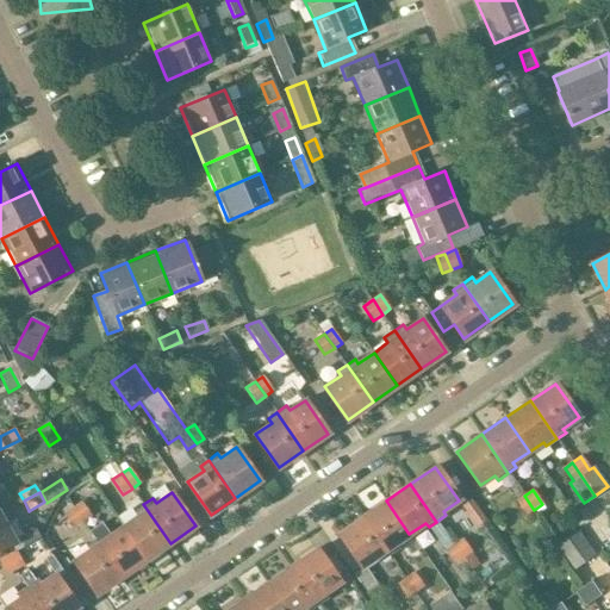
[(516,500),(526,516),(534,510),(524,496),(516,500)]
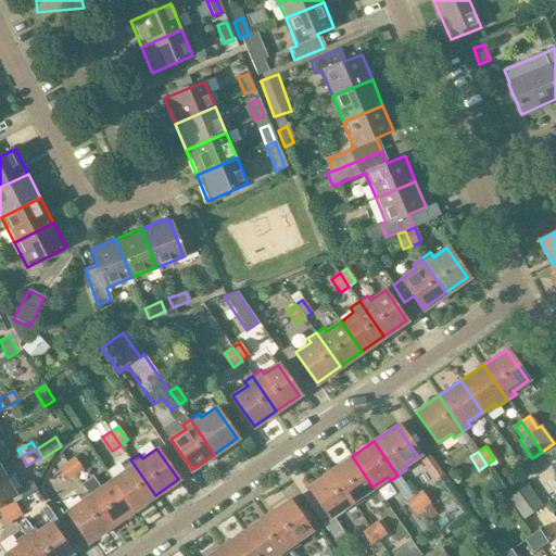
[(364,500),(361,495),(373,487),(352,456),(330,470),(355,506),(364,500)]
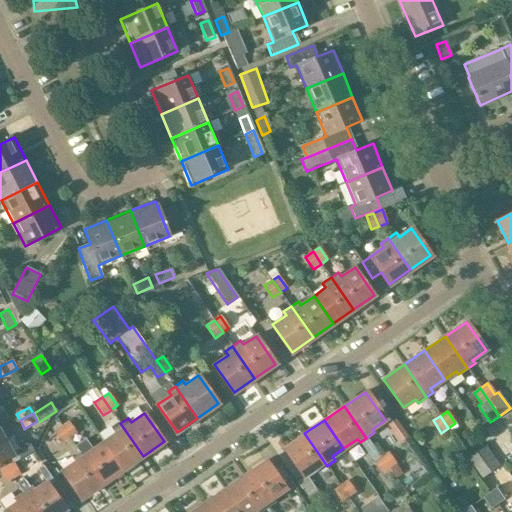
[(68,421),(61,426),(70,438),(77,434),(68,421)]
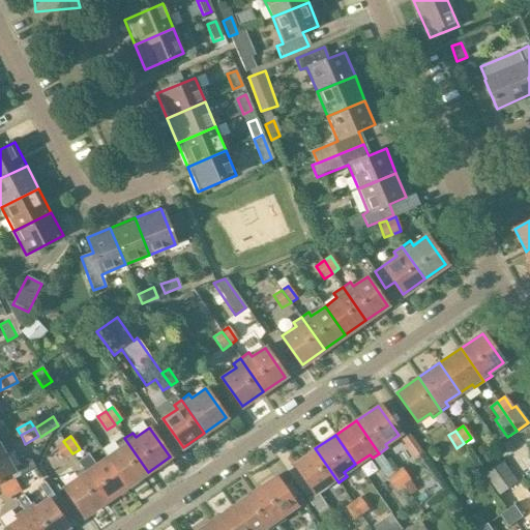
[(107,458),(126,487),(148,472),(124,438),(116,444),(119,448),(107,458)]
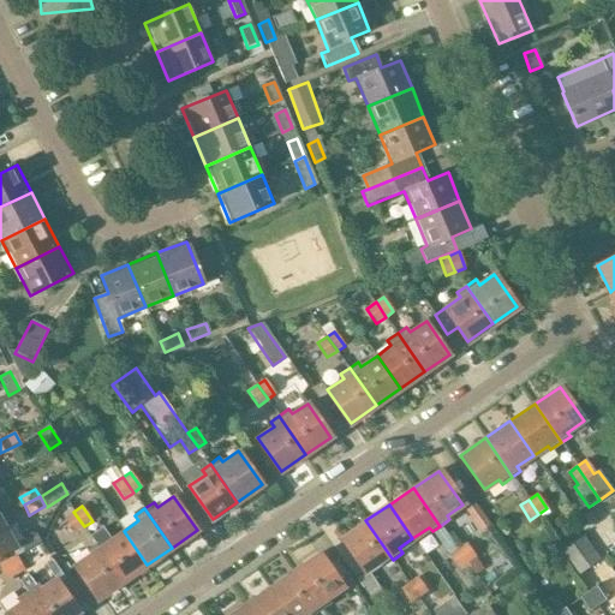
[(65,517),(76,532),(84,526),(73,512),(65,517)]
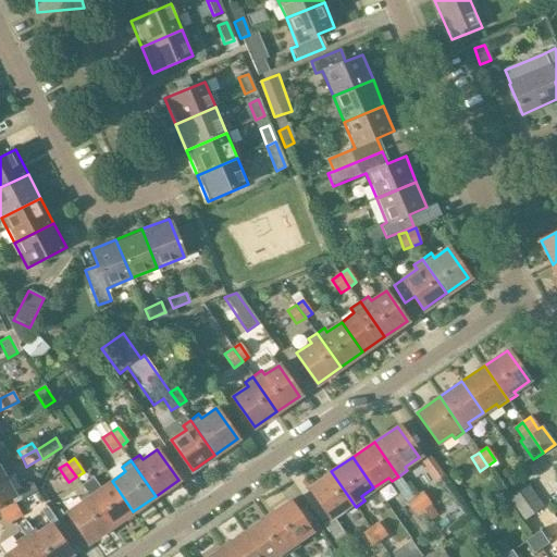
[(0,500),(12,494),(3,478),(8,475),(3,468),(0,469),(0,500)]
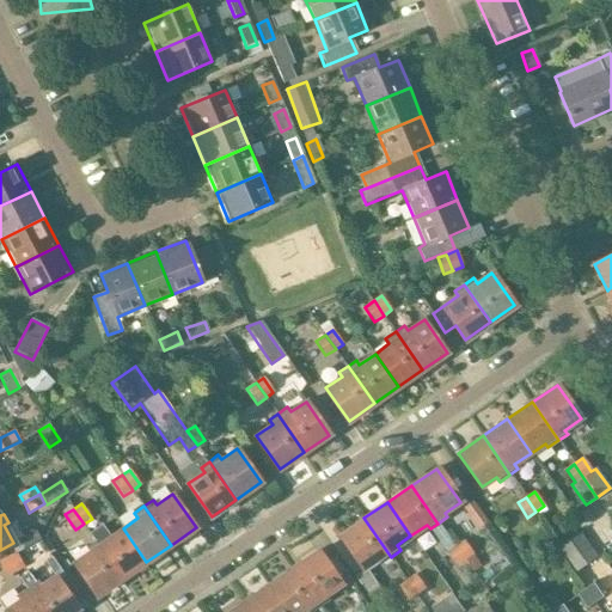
[(378,558),(381,563),(391,557),(363,518),(338,536),(362,570),(378,558)]
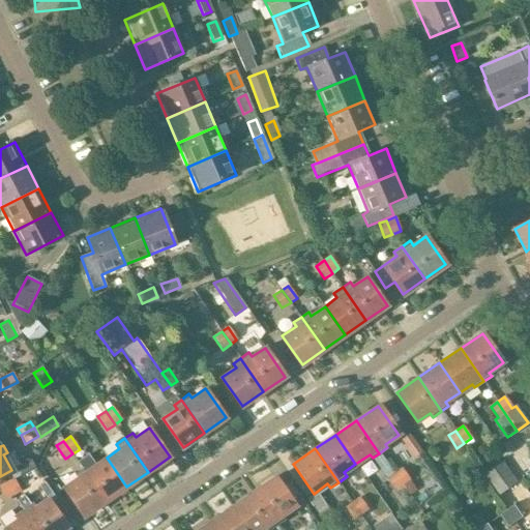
[(82,467),(106,501),(126,487),(107,458),(93,467),(90,462),(82,467)]
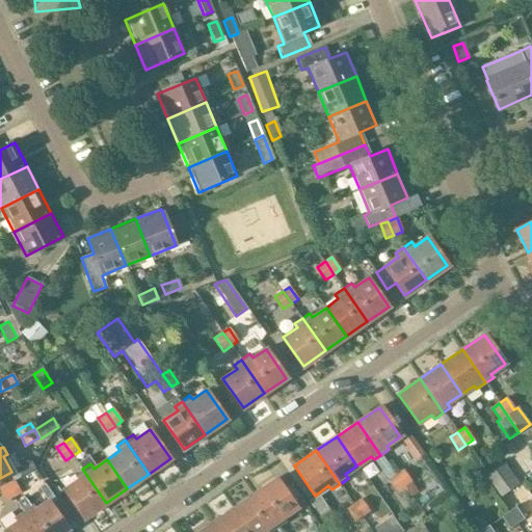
[(16,468),(21,477),(34,471),(29,460),(16,468)]
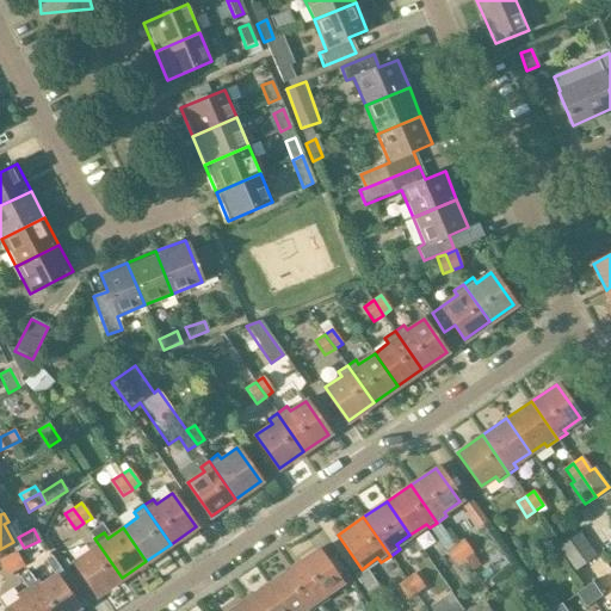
[(579,531),(556,547),(574,569),(596,555),(579,531)]
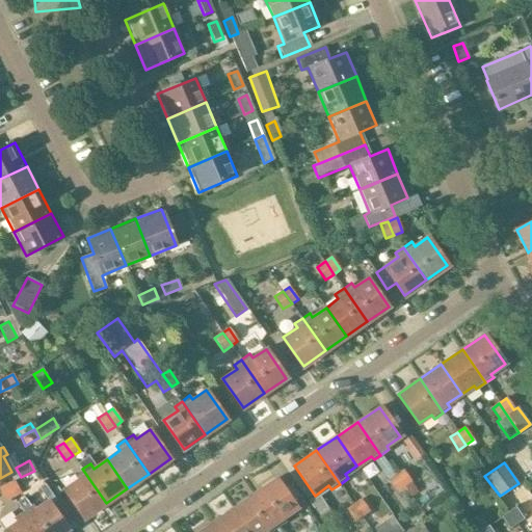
[(64,489),(84,519),(106,503),(82,469),(75,474),(78,479),(64,489)]
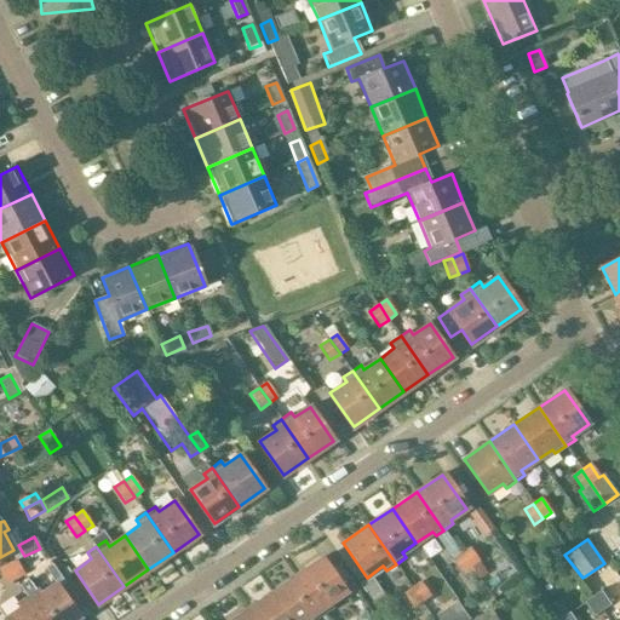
[(470,549),(460,555),(470,569),(480,563),(470,549)]
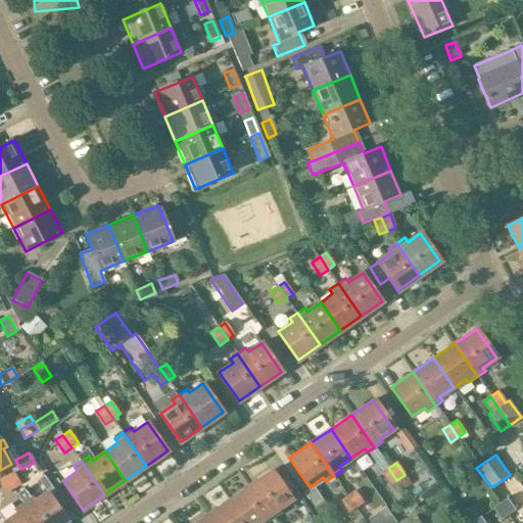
[(382,472),(390,484),(396,480),(388,468),(382,472)]
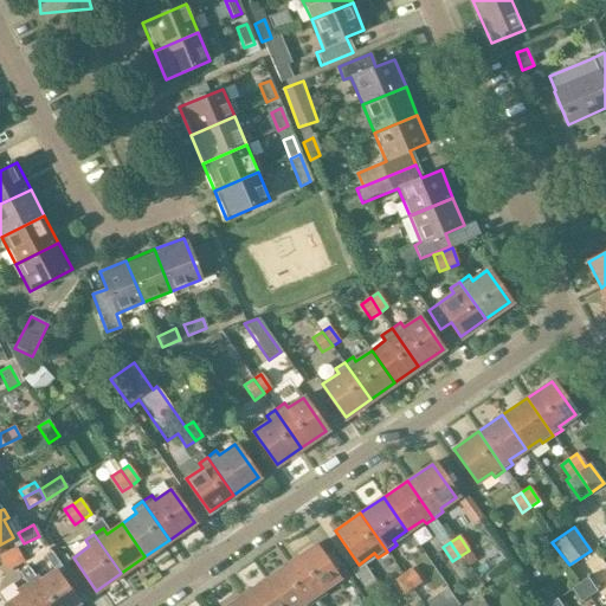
[(314,546),(289,562),(316,600),(324,594),(322,590),(337,579),(314,546)]
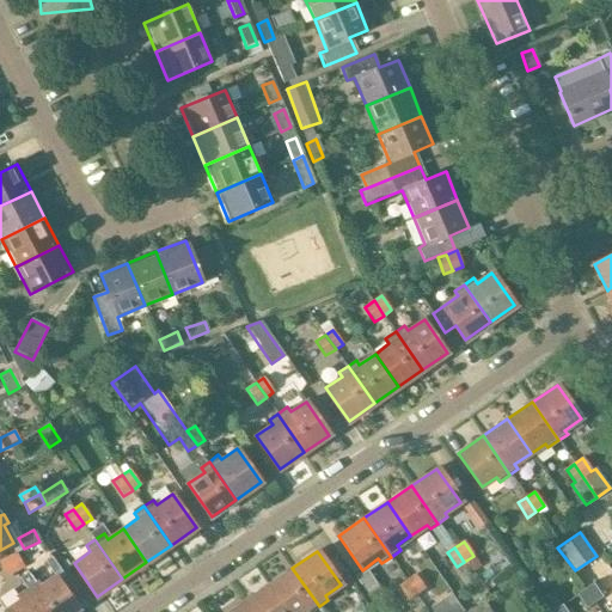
[(24,568),(16,552),(6,557),(16,573),(24,568)]
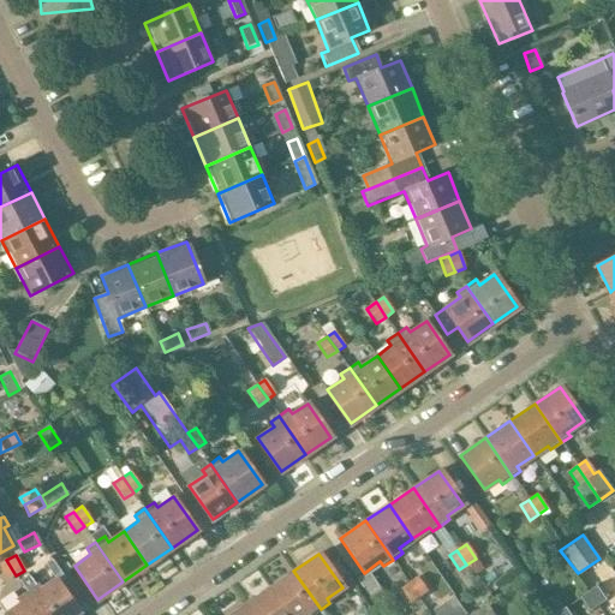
[(0,562),(0,568),(6,580),(16,575),(6,560),(0,562)]
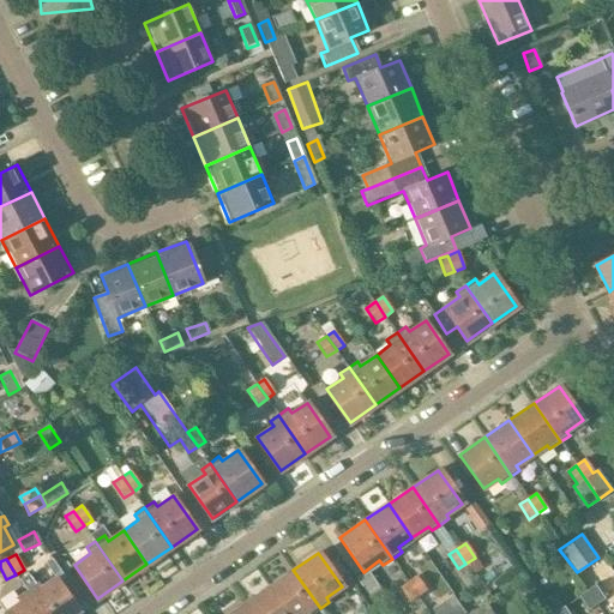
[(293,570),(269,587),(288,613),(301,613),(307,611),(309,613),(312,613),(320,608),(293,570)]
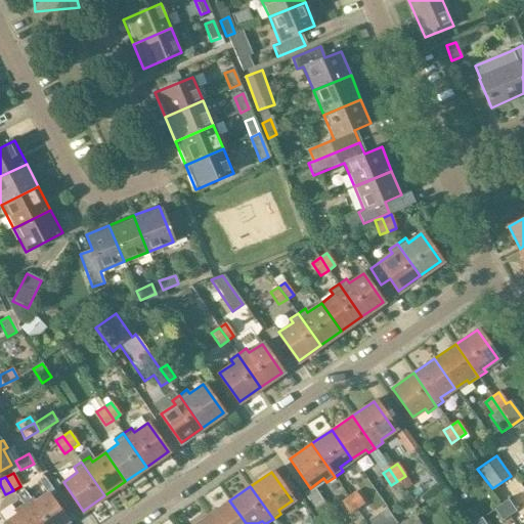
[(61,523),(67,521),(47,492),(34,501),(32,497),(23,504),(37,523),(61,523)]
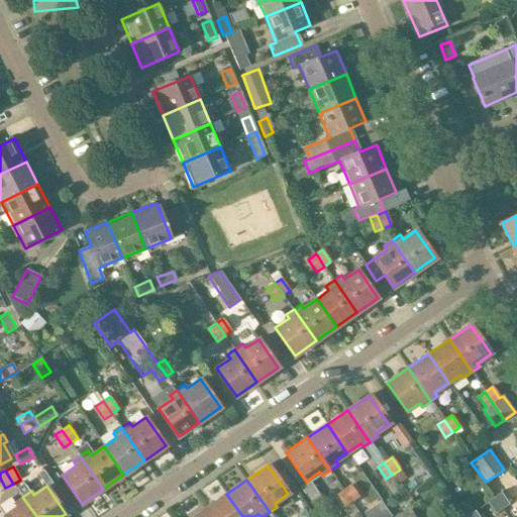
[(350,486),(343,490),(352,502),(358,498),(350,486)]
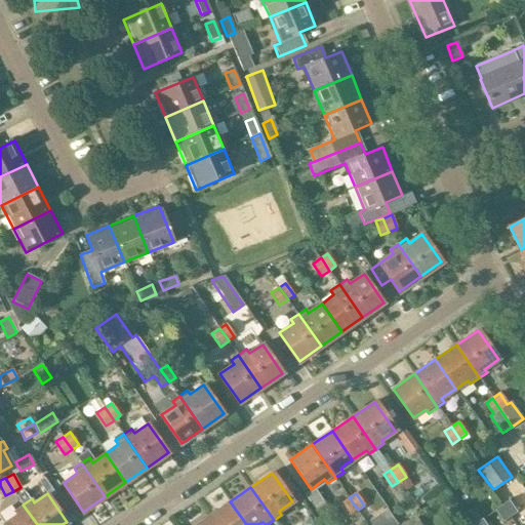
[(341,502),(350,515),(358,510),(349,497),(341,502)]
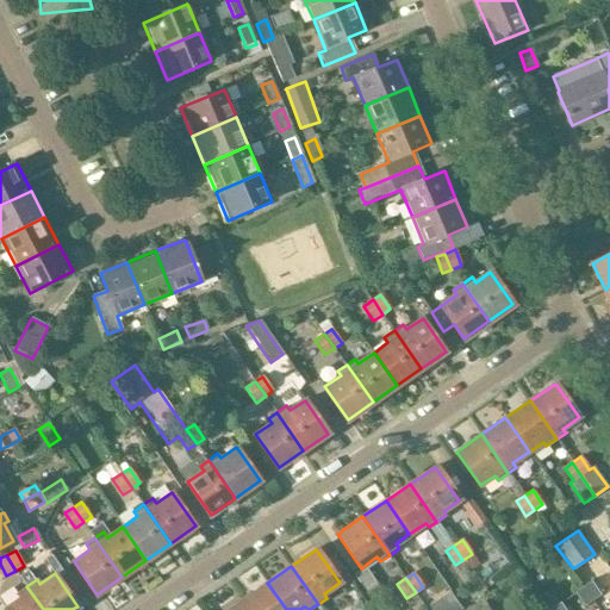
[(599,596),(591,582),(584,587),(592,601),(599,596)]
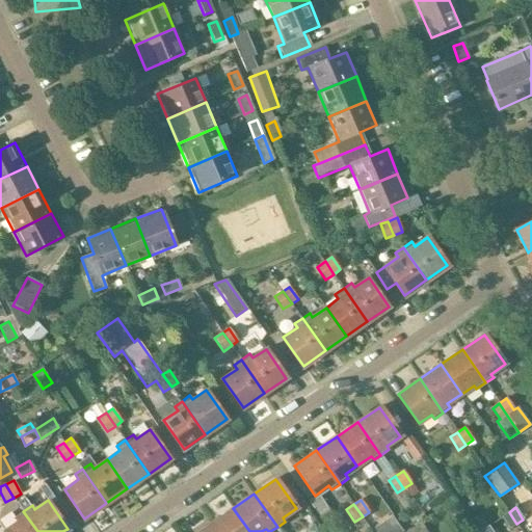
[(218,531),(249,531),(233,508),(212,523),(218,531)]
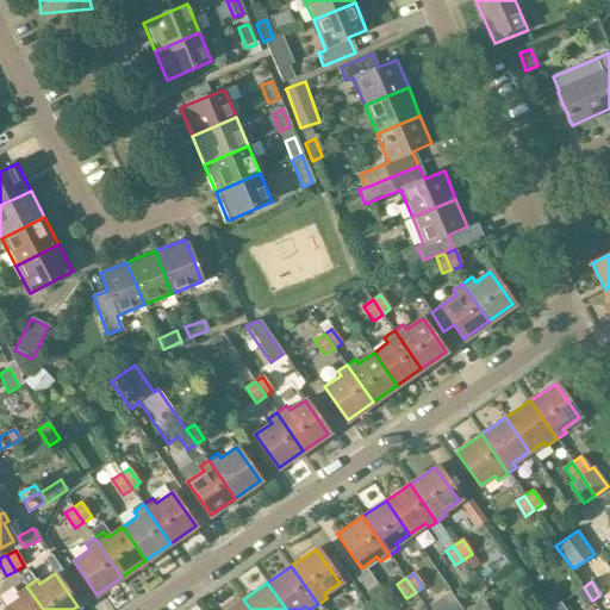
[(5,608),(6,609),(43,609),(26,586),(18,592),(22,597),(5,608)]
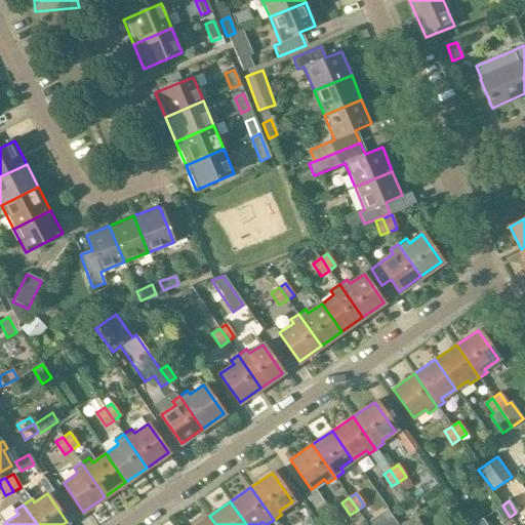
[(495,510),(502,521),(510,517),(502,506),(495,510)]
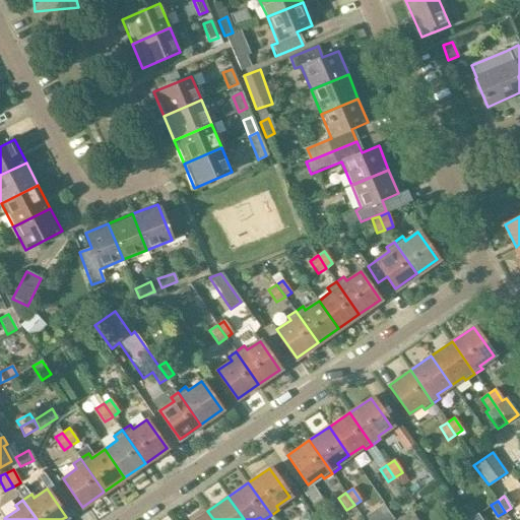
[(213,519),(207,511),(194,519),(213,519)]
